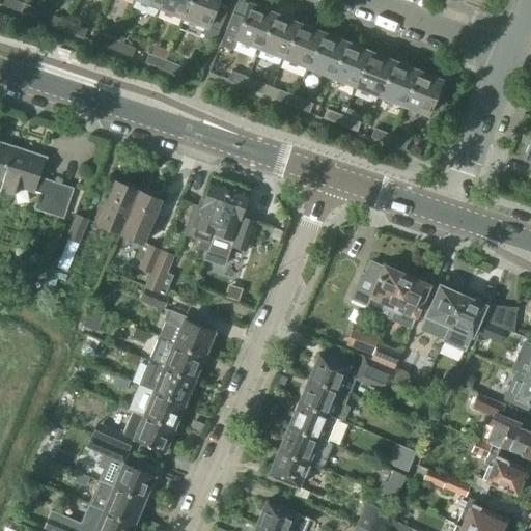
[(16,0),(4,0),(2,5),(20,12),(23,3),(16,0)]
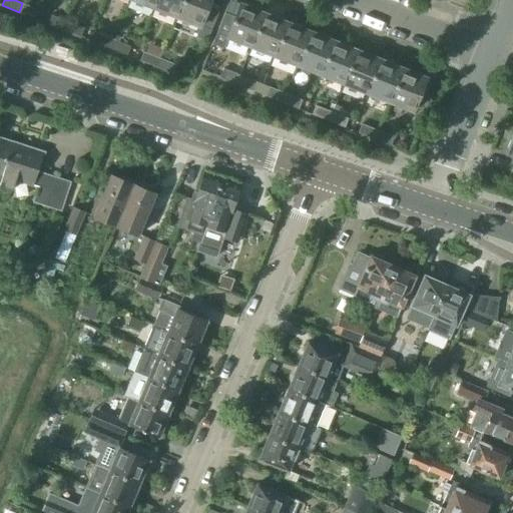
[(129,0),(153,9),(156,0),(129,0)]
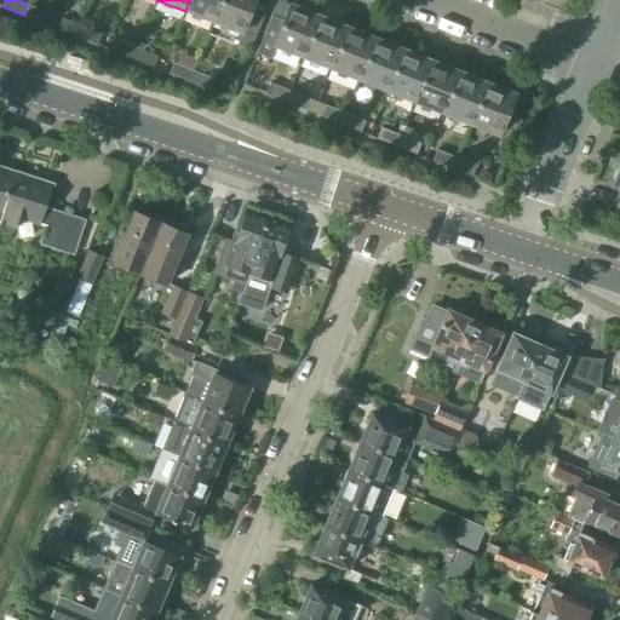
[(213,23),(222,0),(189,0),(185,11),(213,23)]
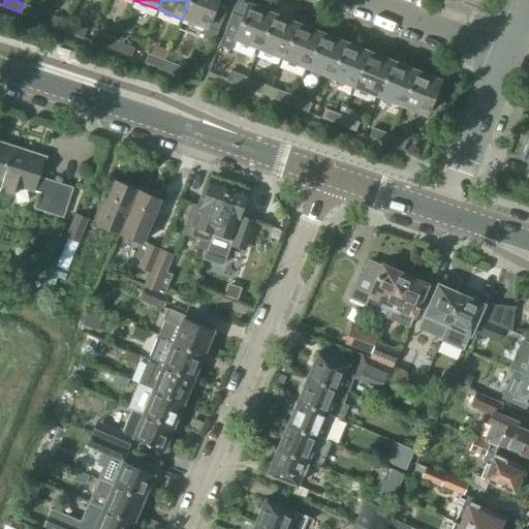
[(189,0),(182,20),(206,29),(201,38),(213,42),(226,10),(215,6),(217,0),(189,0)]
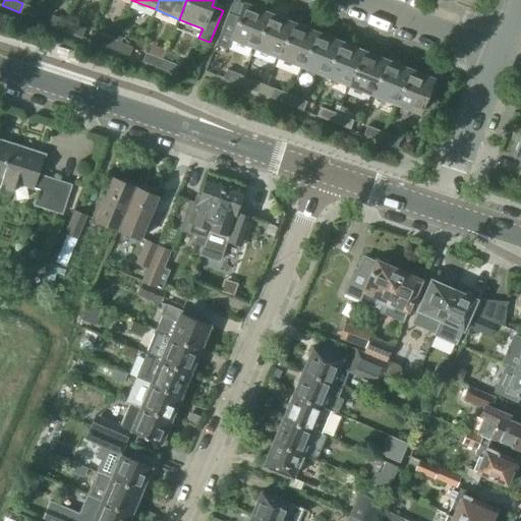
[(36,18),(39,10),(22,3),(19,12),(36,18)]
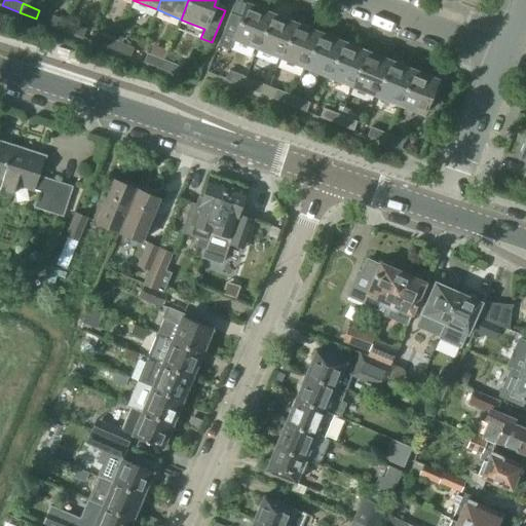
[(218,45),(228,49),(232,39),(256,49),(270,13),(247,3),(240,16),(230,13),(218,45)]
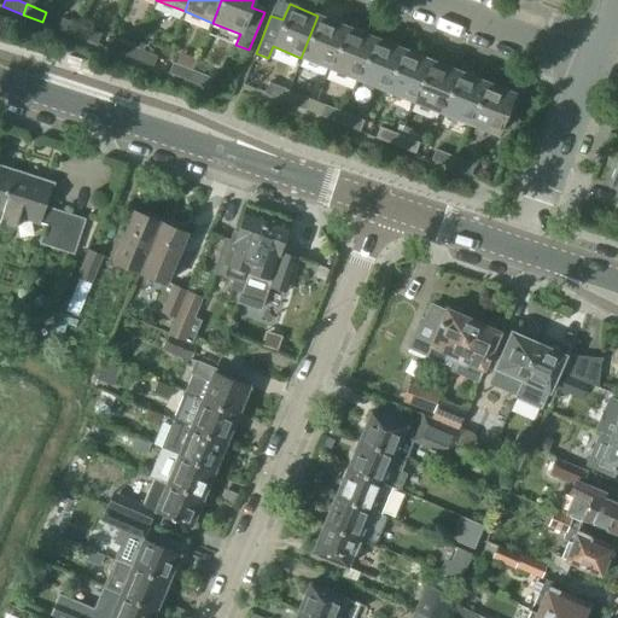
[(318,16),(301,58),(330,69),(347,27),(318,16)]
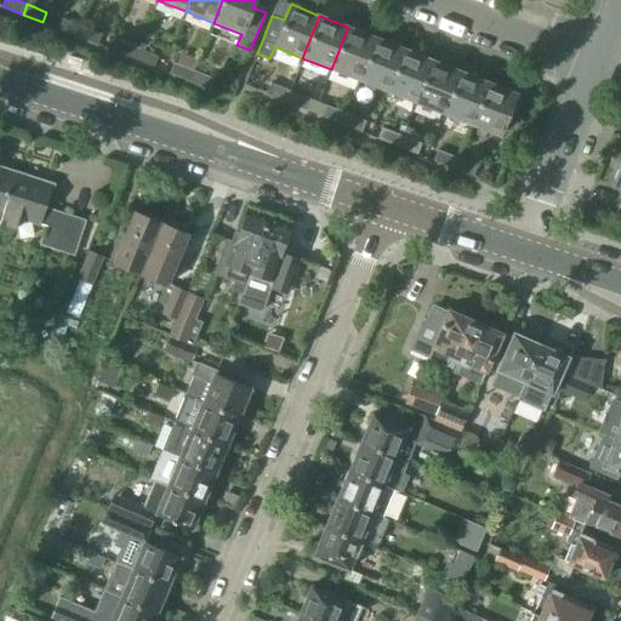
[(63,17),(60,28),(78,36),(83,26),(63,17)]
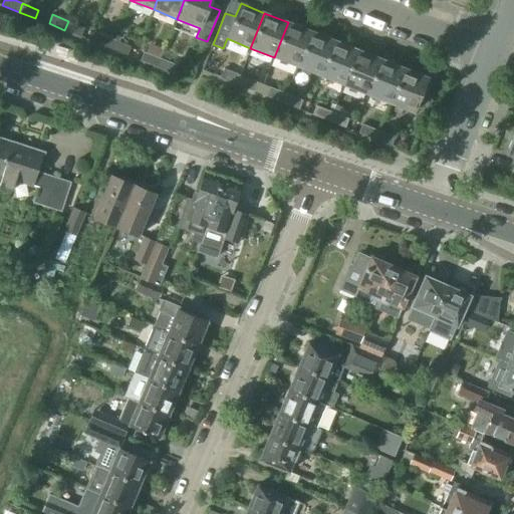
[(81,36),(85,28),(68,21),(64,30),(81,36)]
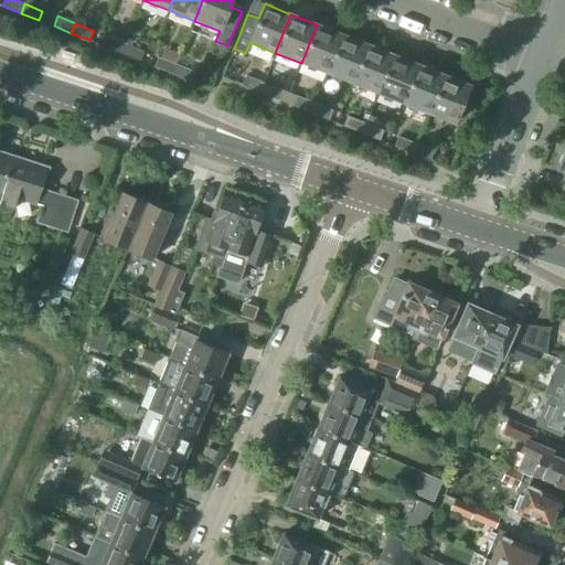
[(317,24),(301,63),(327,74),(342,35),(317,24)]
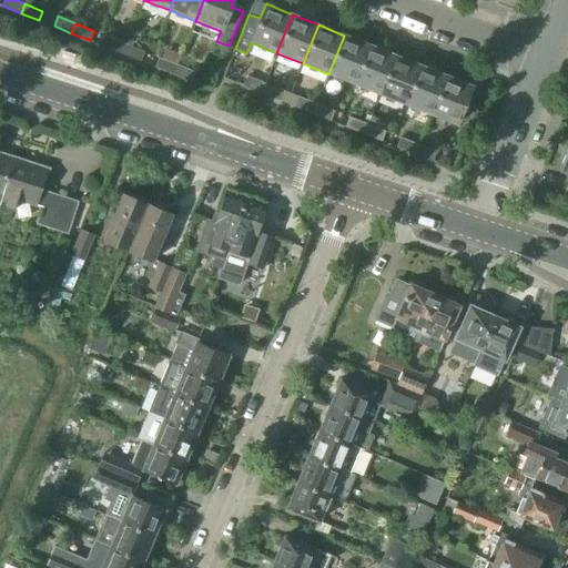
[(344,36),(328,74),(354,84),(369,46),(344,36)]
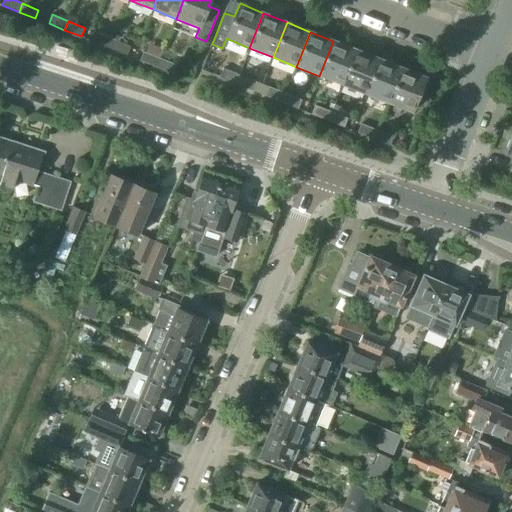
[(98,33),(95,42),(109,48),(113,39),(98,33)]
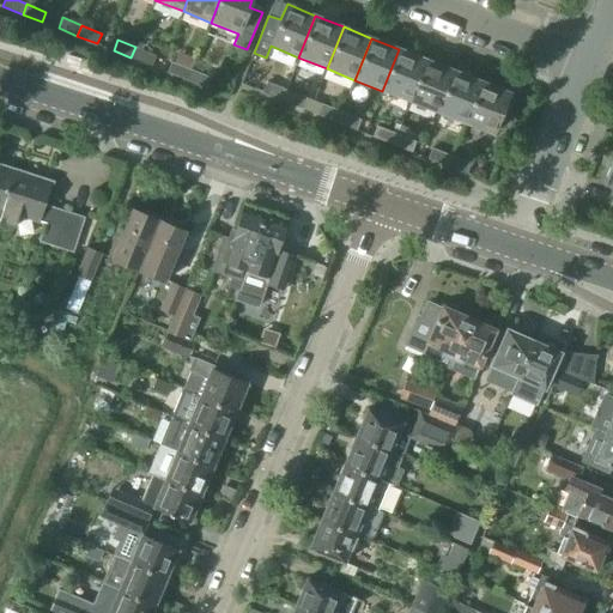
[(152,66),(157,55),(135,47),(131,58),(152,66)]
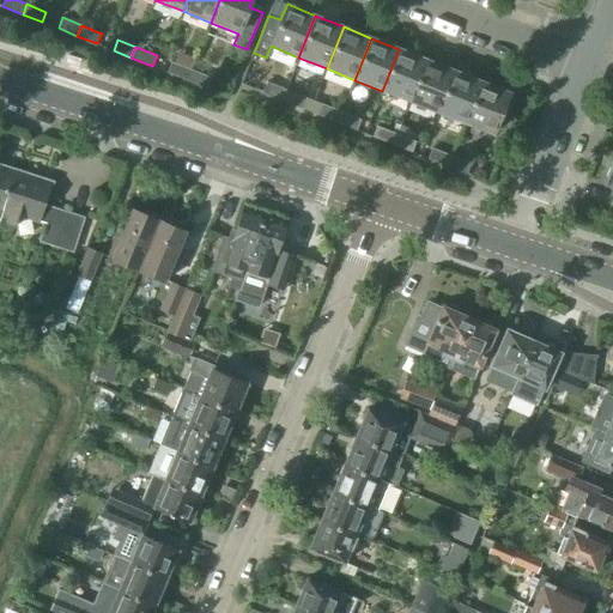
[(399,49),(382,91),(410,102),(426,60),(399,49)]
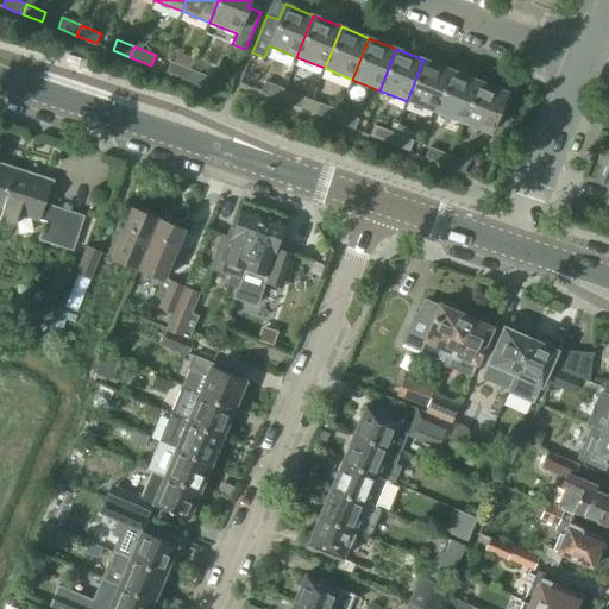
[(424,60),(407,101),(434,112),(451,70),(424,60)]
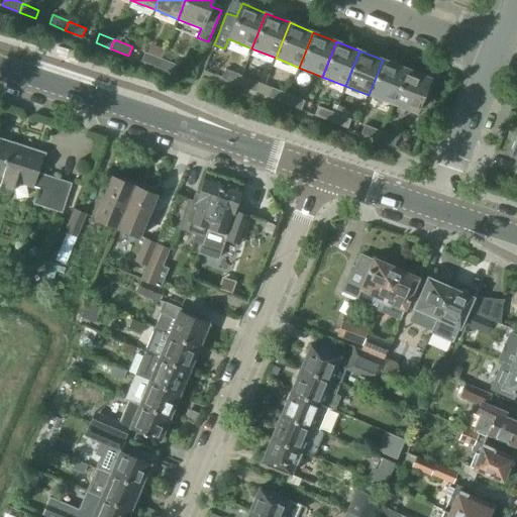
[(145,52),(141,61),(159,68),(162,59),(145,52)]
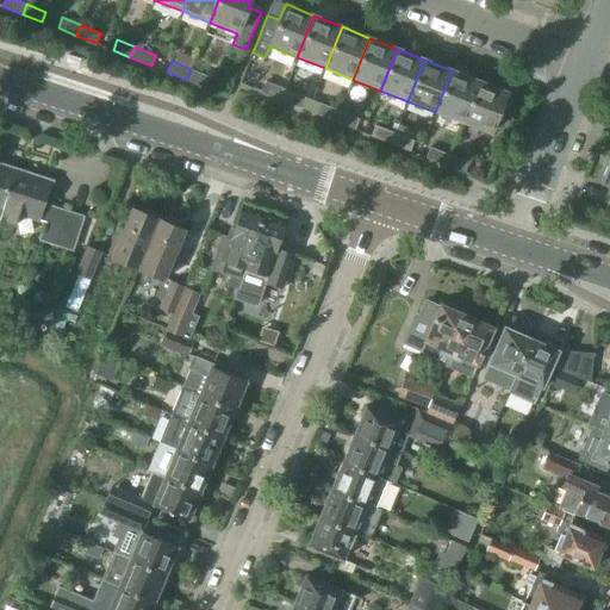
[(206,88),(210,78),(191,69),(187,80),(206,88)]
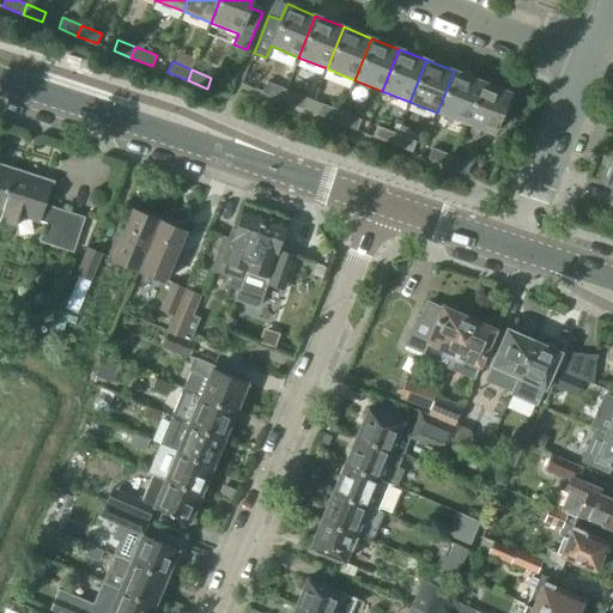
[(465,123),(481,82),(454,71),(437,113),(465,123)]
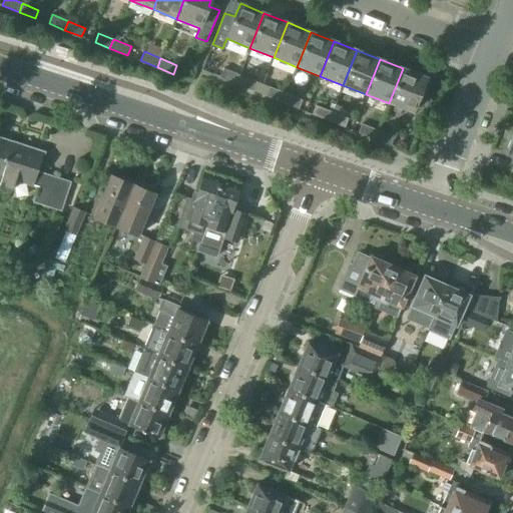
[(223,68),(219,77),(235,83),(238,74),(223,68)]
